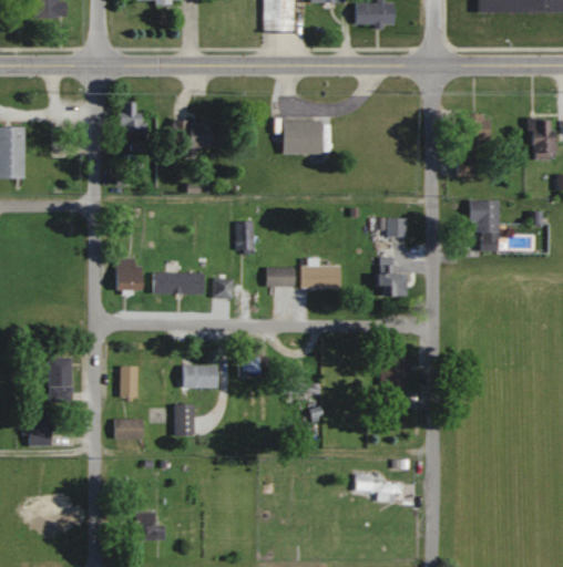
[(32,0),(32,18),(65,18),(65,0),(32,0)]
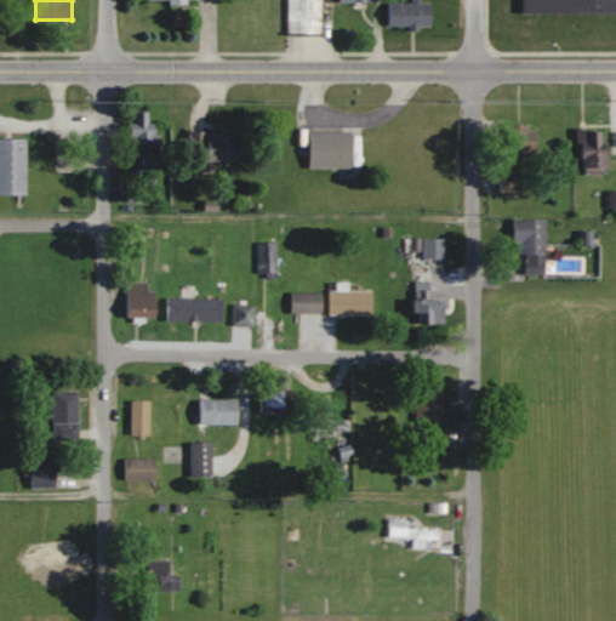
[(287,0),(289,35),(323,35),(321,0),(287,0)]
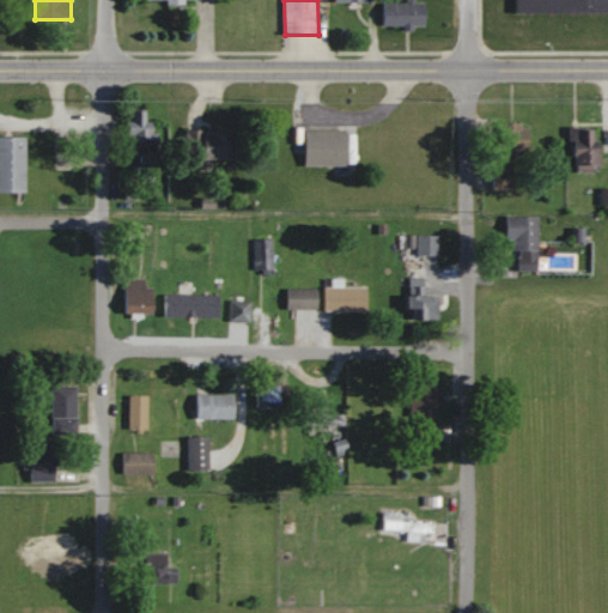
[(607,0),(516,0),(534,0),(602,0),(603,14),(607,14),(607,0)]
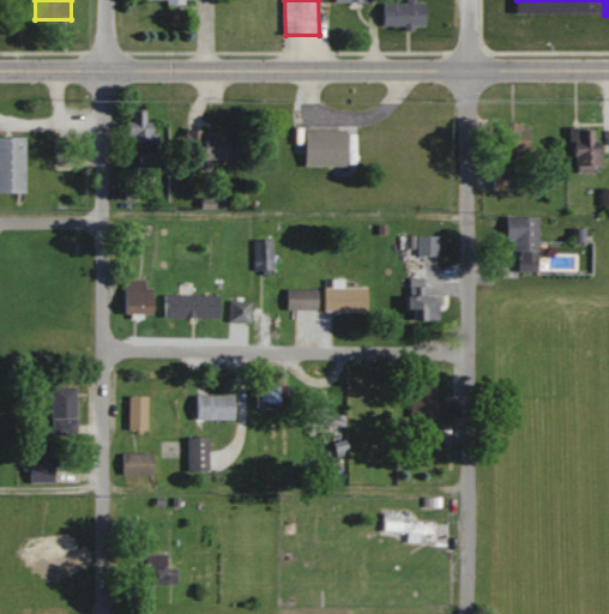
[(385,26),(427,26),(427,2),(385,2),(385,26)]
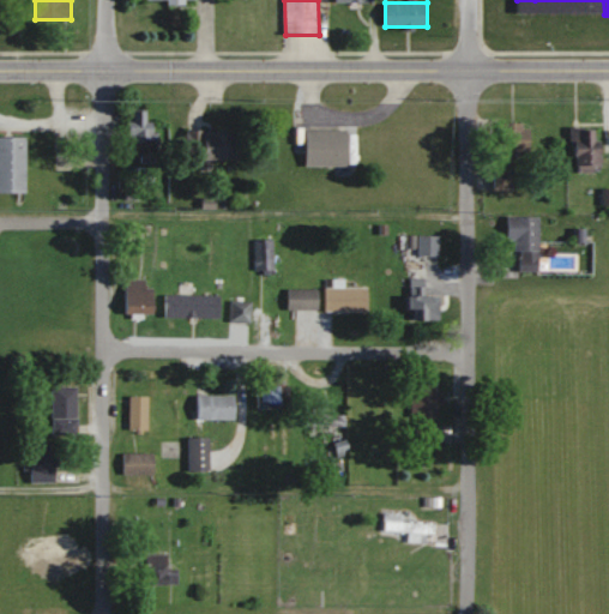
[(128,149),(158,149),(158,122),(149,122),(149,112),(128,112),(128,149)]
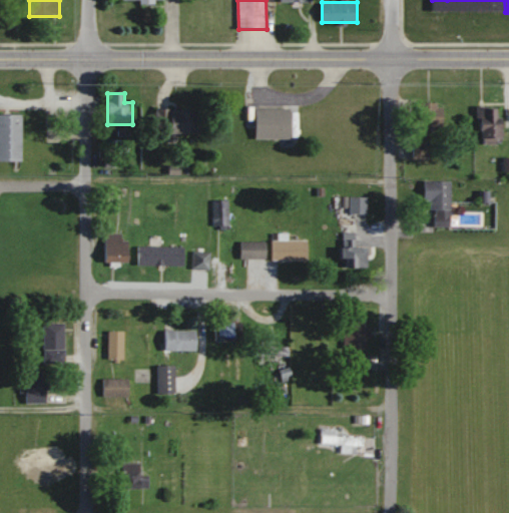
[(418,103),(418,132),(443,132),(443,103),(418,103)]
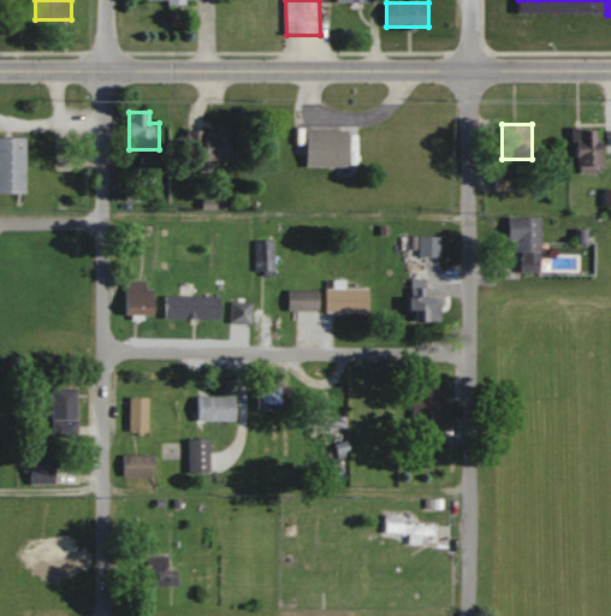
[(601,173),(601,129),(575,129),(575,173),(601,173)]
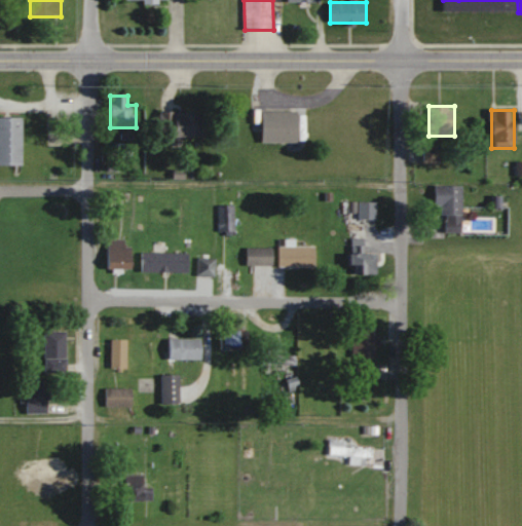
[(297,112),(261,112),(261,142),(297,142),(297,112)]
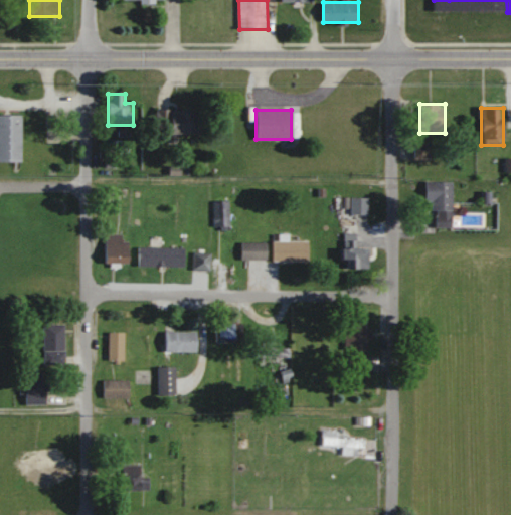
[(158,136),(202,136),(202,112),(158,112),(158,136)]
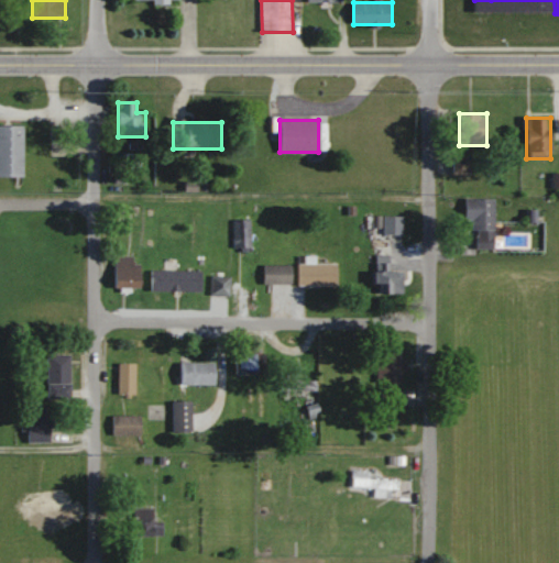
[(22,127),(0,127),(0,178),(22,178),(22,127)]
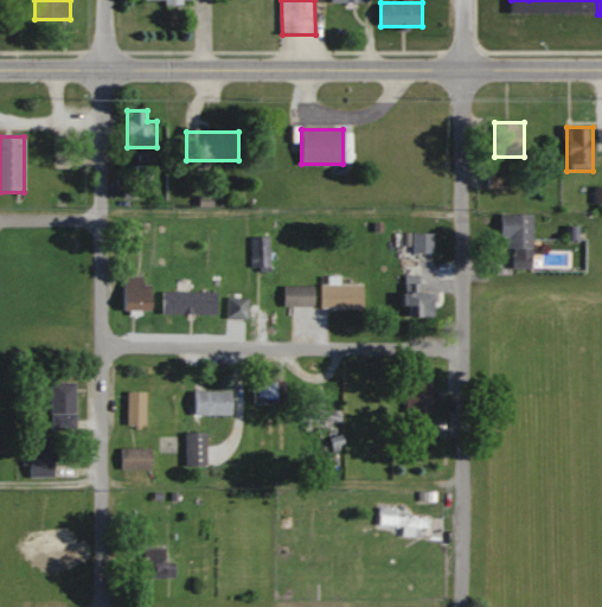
[(533,215),(503,213),(501,237),(512,237),(512,268),(533,268),(533,215)]
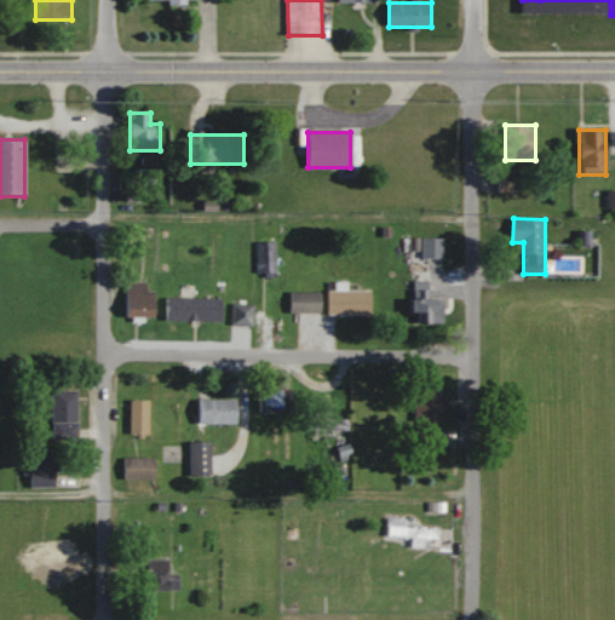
[(258,274),(277,274),(277,242),(258,242),(258,274)]
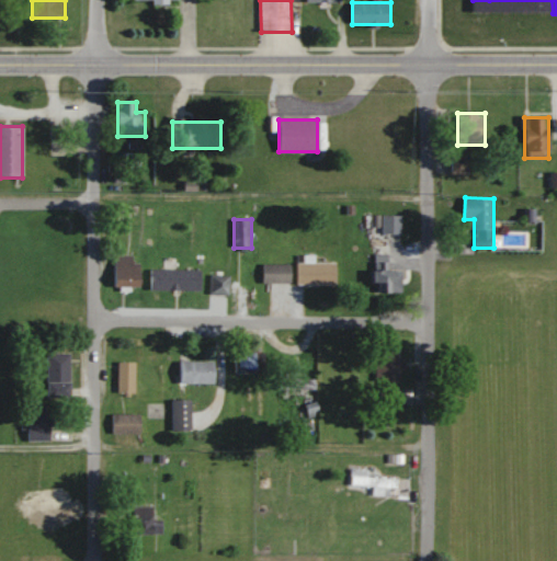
[(139,287),(139,254),(114,254),(114,287),(139,287)]
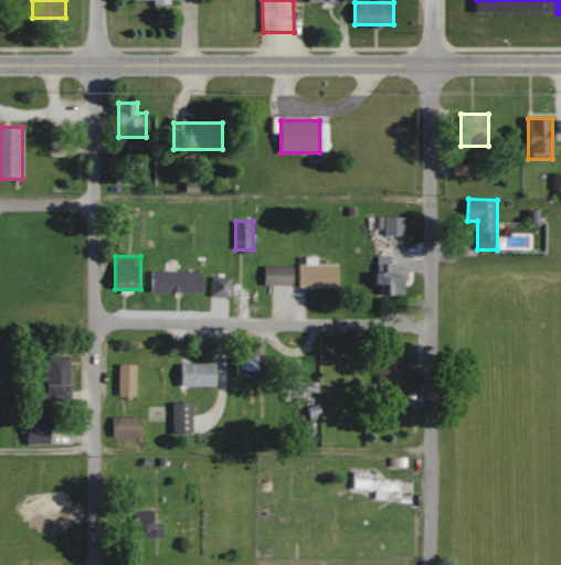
[(377,295),(395,295),(395,256),(377,256),(377,295)]
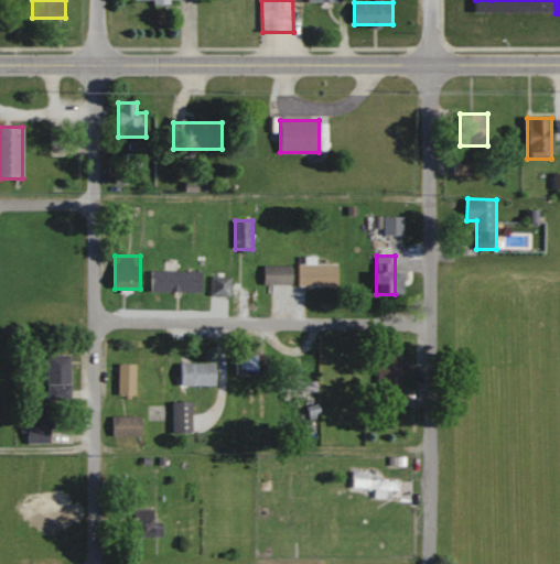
[(338,286),(338,264),(299,264),(299,286),(338,286)]
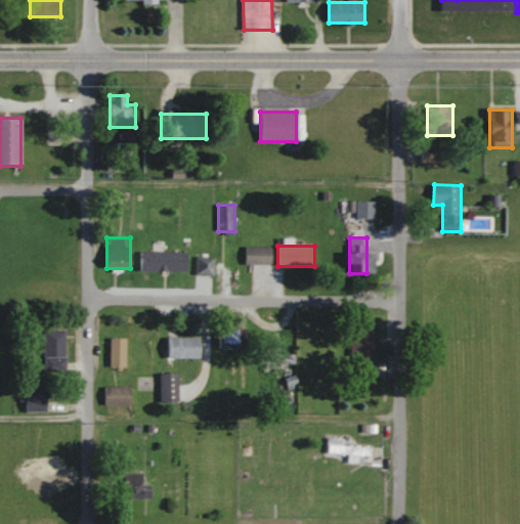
[(246,265),(271,265),(271,248),(246,248),(246,265)]
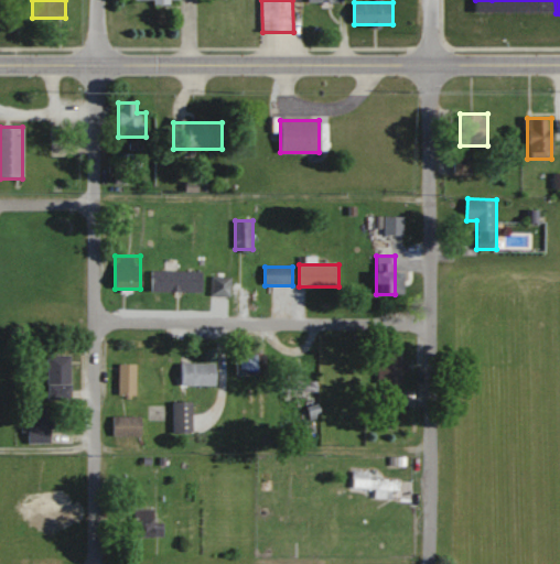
[(203,291),(203,270),(152,270),(152,291),(203,291)]
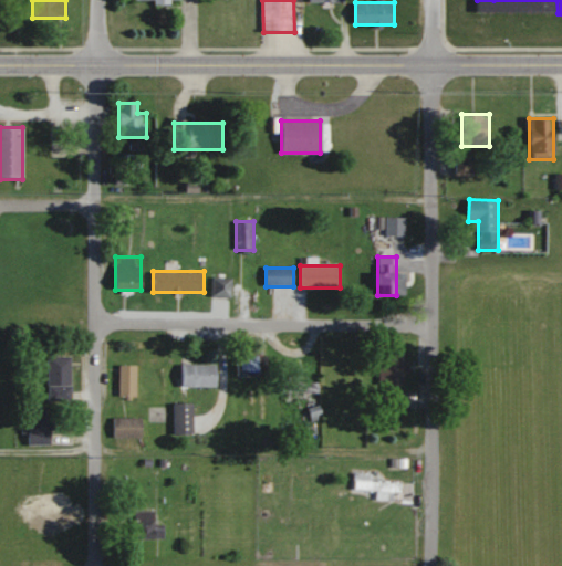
[(232,296),(232,278),(212,278),(212,296),(232,296)]
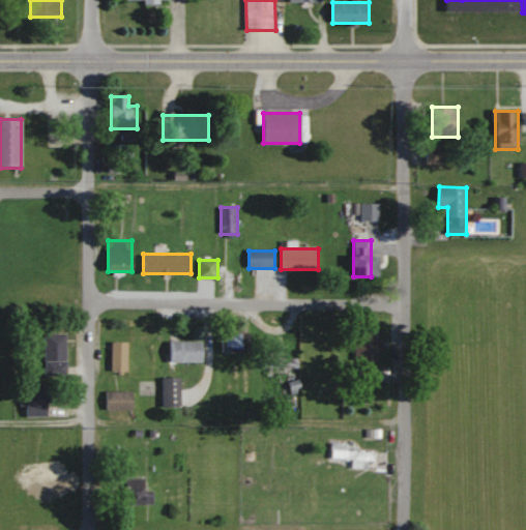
[(380,328),(357,328),(357,383),(380,383),(380,328)]
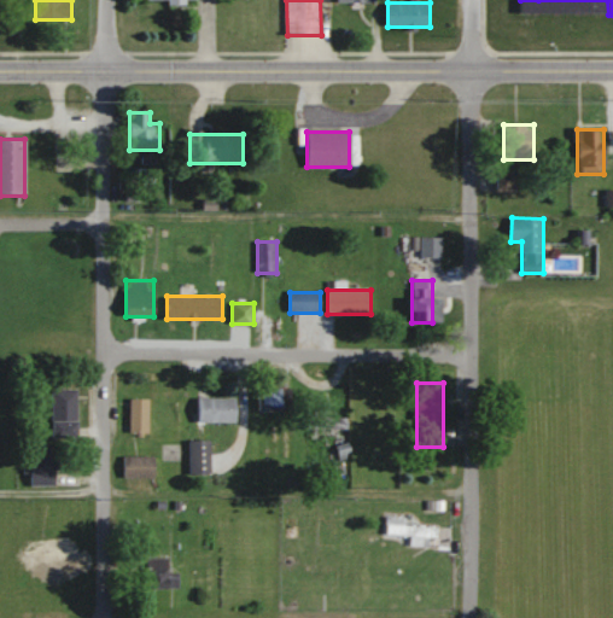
[(292,388),(258,388),(258,412),(292,412),(292,388)]
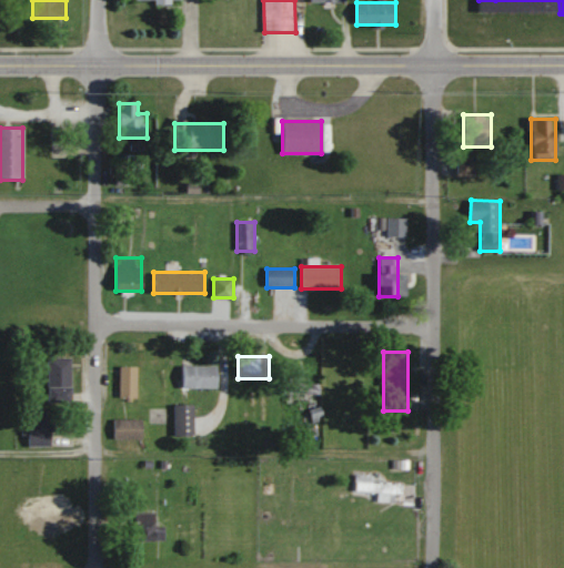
[(71,357),(47,357),(47,403),(71,403),(71,357)]
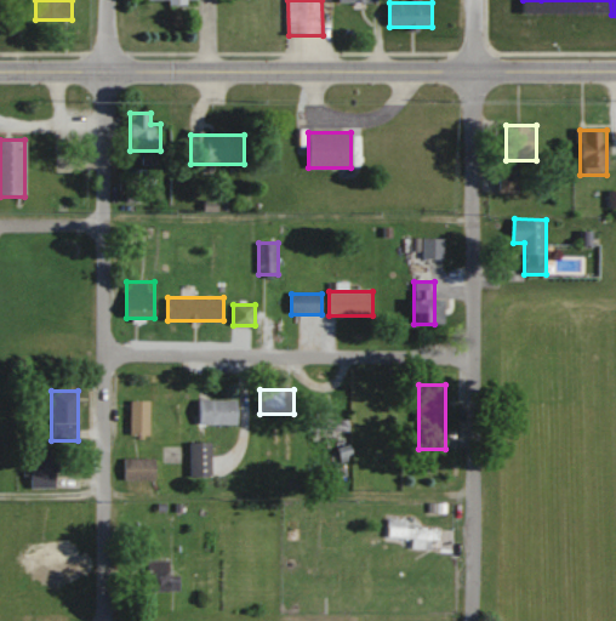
[(150,400),(131,400),(131,434),(150,434),(150,400)]
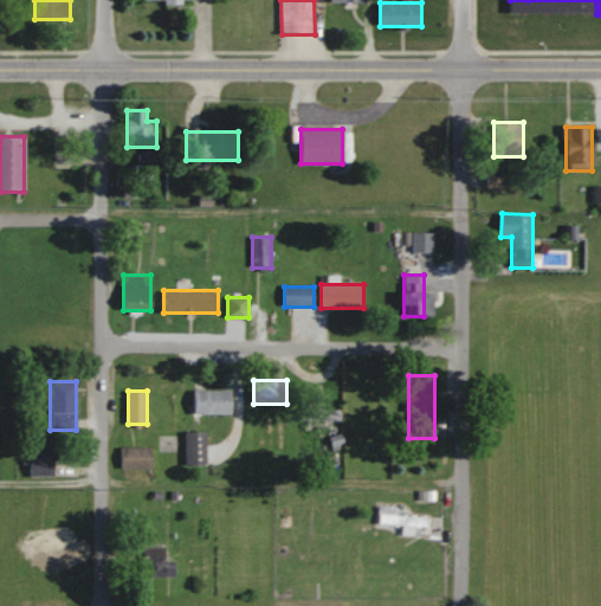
[(194,413),(232,413),(232,391),(194,391),(194,413)]
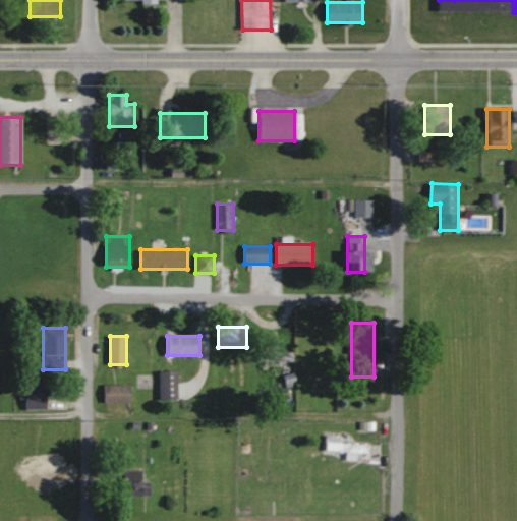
[(280,346),(263,346),(263,361),(294,361),(294,352),(280,352),(280,346)]
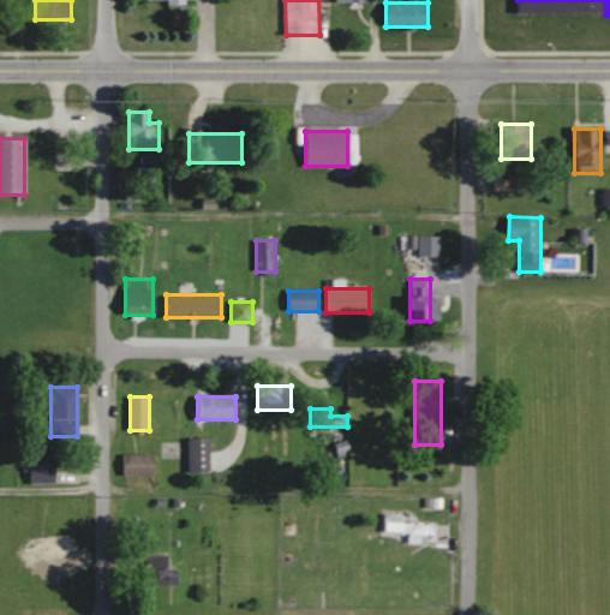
[(191,439),(191,472),(211,472),(211,439),(191,439)]
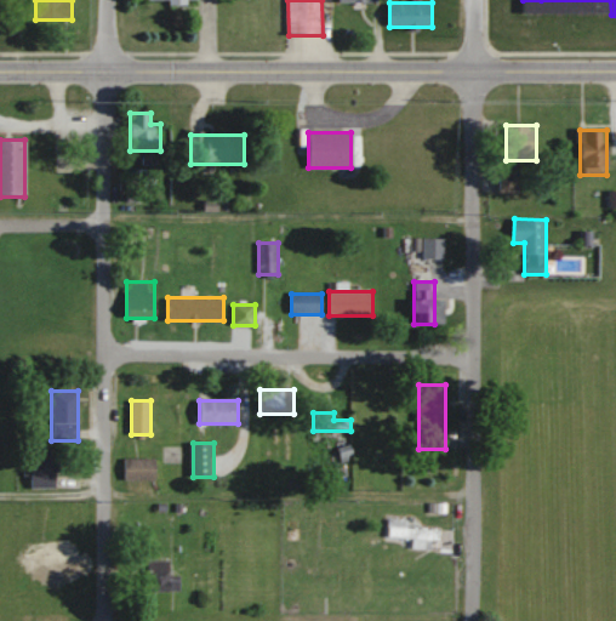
[(57,489),(57,449),(30,449),(30,489),(57,489)]
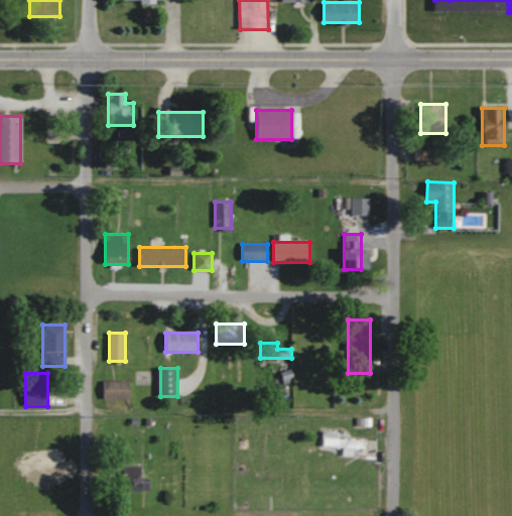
[(130,381),(103,381),(103,399),(130,399),(130,381)]
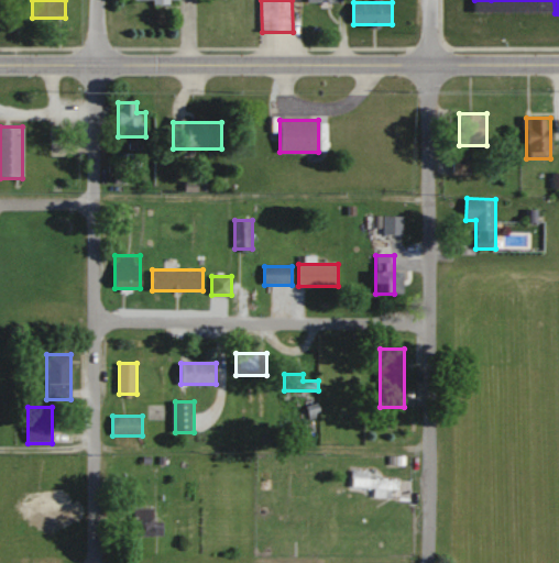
[(353,495),(399,495),(399,478),(372,478),(372,468),(353,468),(353,495)]
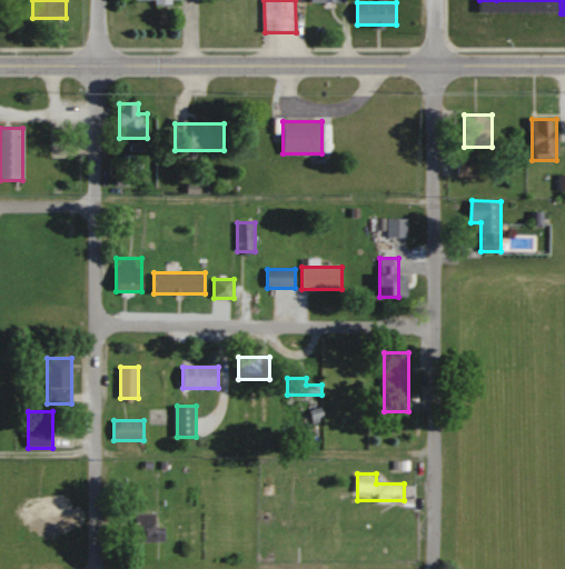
[(73,523),(73,508),(57,508),(57,523),(73,523)]
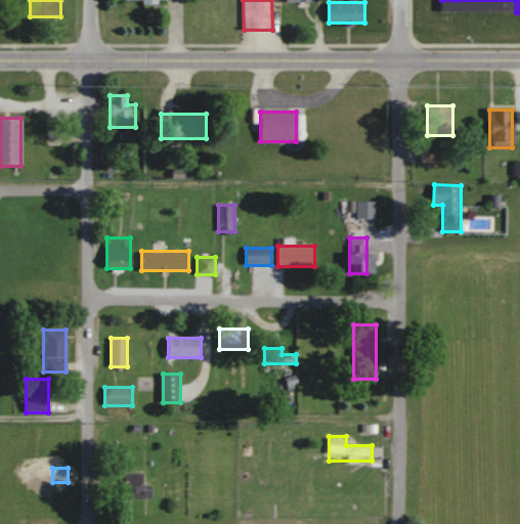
[(154,498),(154,485),(144,485),(144,471),(124,471),(124,498),(154,498)]
